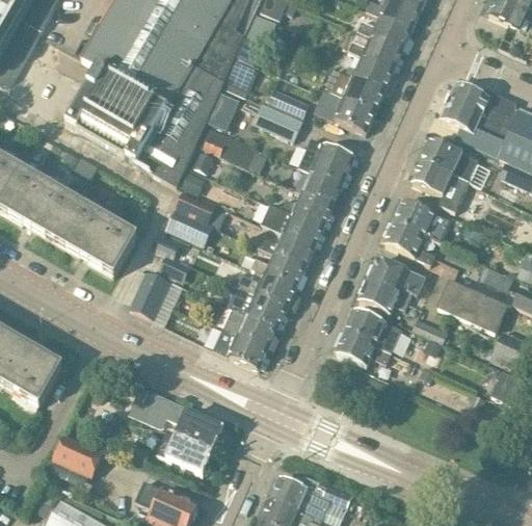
[(0,0),(0,85),(6,89),(26,55),(58,0),(0,0)]
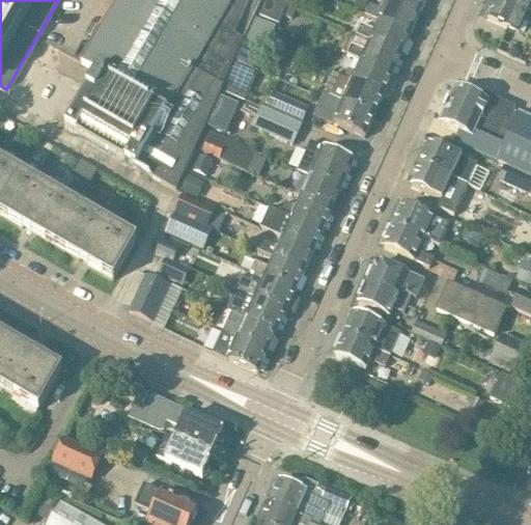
[(115,0),(107,15),(81,59),(96,68),(167,109),(135,163),(175,187),(202,130),(223,83),(228,70),(233,58),(259,0),(115,0)]
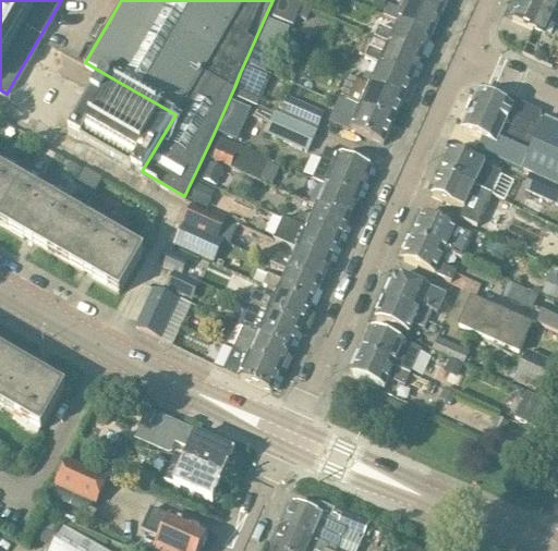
[(277,0),(271,14),(291,23),(295,12),(305,15),(310,5),(300,2),(294,0),(277,0)]
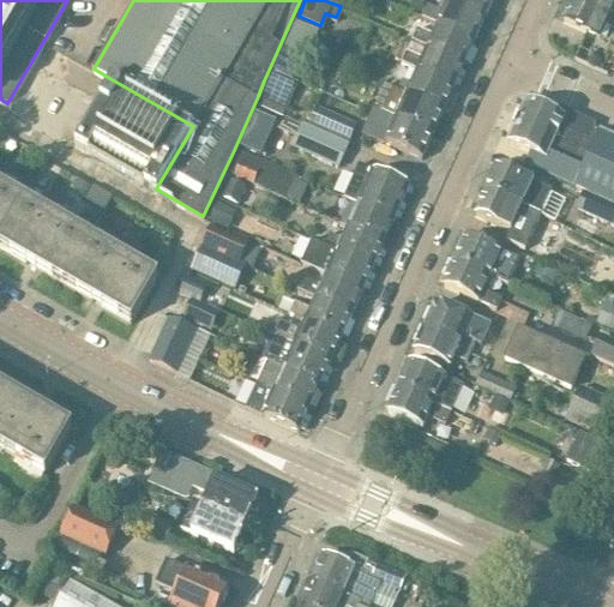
[(425,2),(420,12),(428,16),(438,19),(438,20),(474,36),(485,12),(457,0),(446,0),(441,10),(433,6),(425,2)]
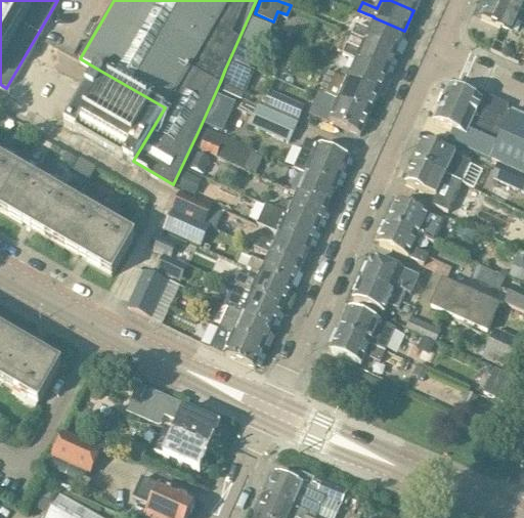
[(390,0),(413,10),(418,0),(390,0)]
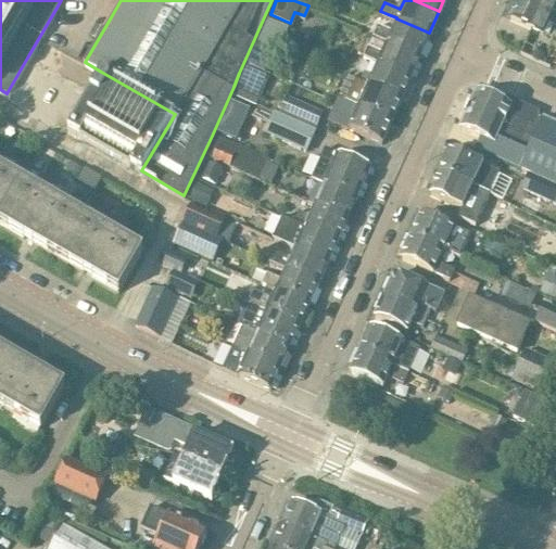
[(555,10),(552,9),(552,8),(535,0),(516,0),(509,15),(542,29),(547,18),(555,22),(555,10)]
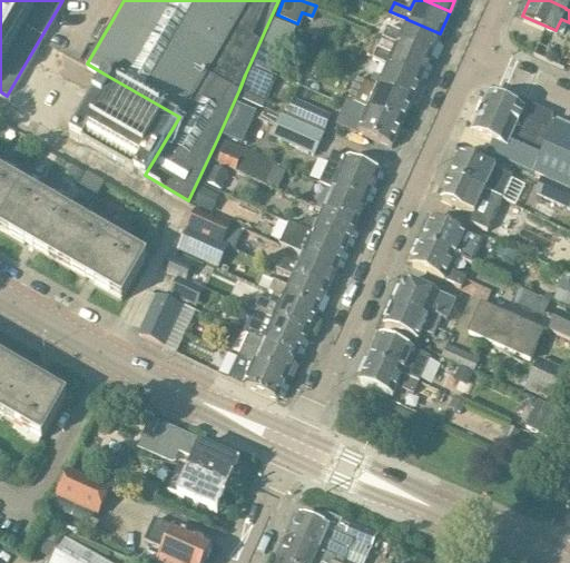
[(286,46),(295,27),(274,18),(263,41),(276,48),(286,46)]
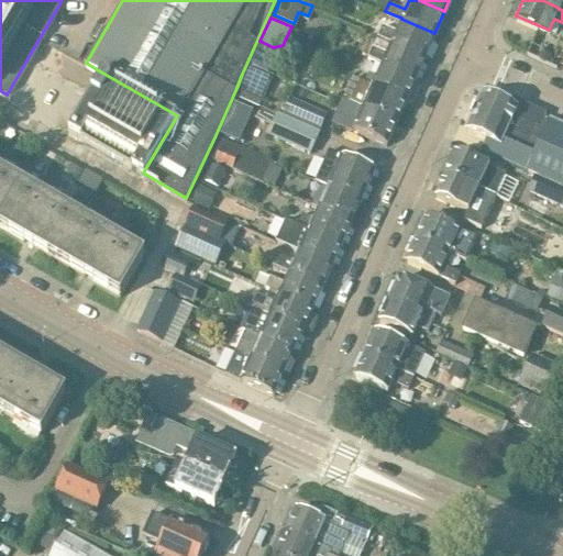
[(381,23),(376,33),(384,36),(392,40),(424,55),(434,33),(401,19),(396,30),(388,26),(381,23)]
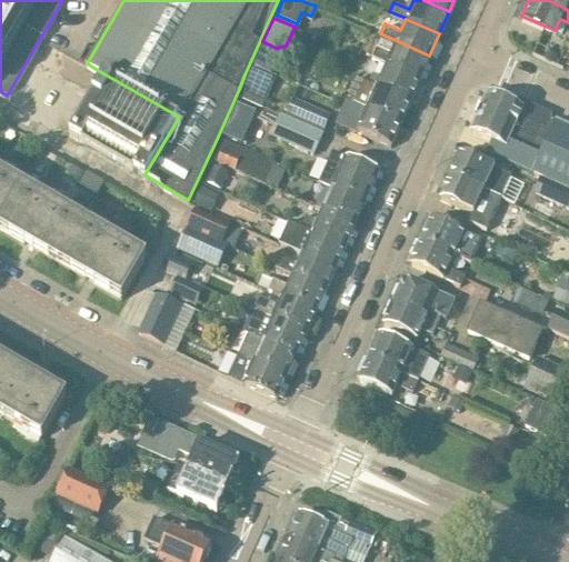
[(375,46),(370,54),(378,58),(387,61),(386,62),(420,77),(429,56),(396,40),(390,52),(382,49),(375,46)]
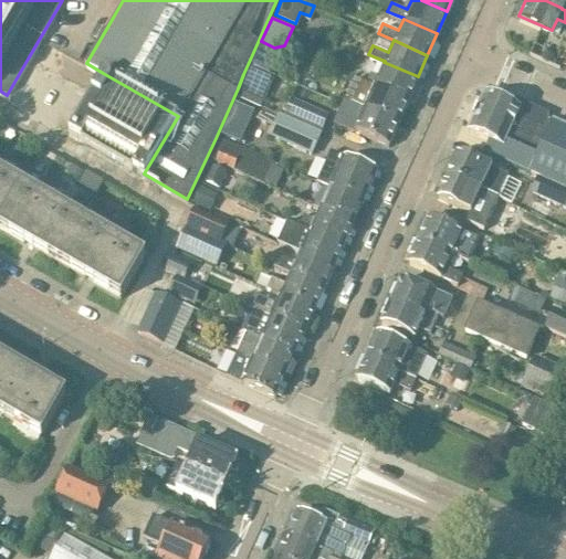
[(260,43),(252,62),(270,70),(278,51),(260,43)]
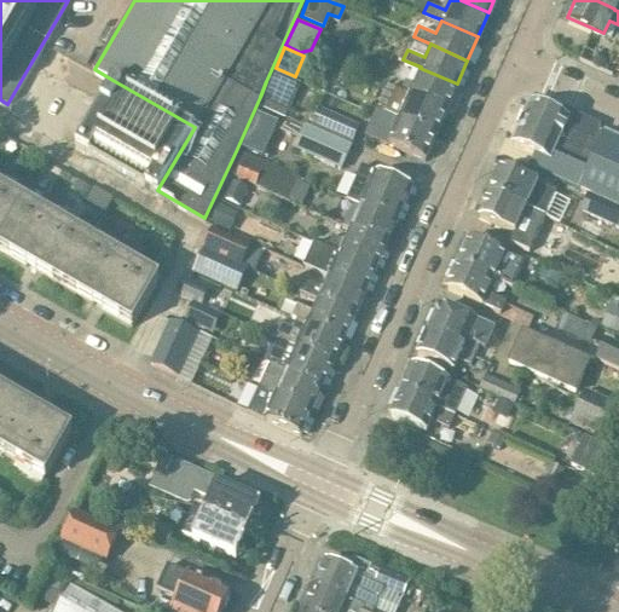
[(446,108),(457,84),(420,68),(415,81),(405,76),(400,87),(410,91),(446,108)]
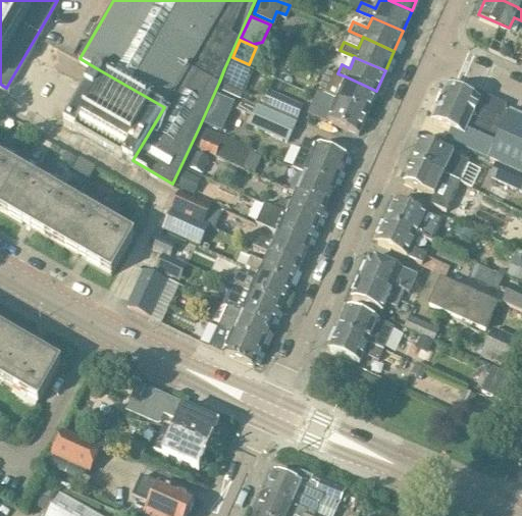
[(84,87),(64,120),(133,160),(164,107),(95,67),(84,87)]
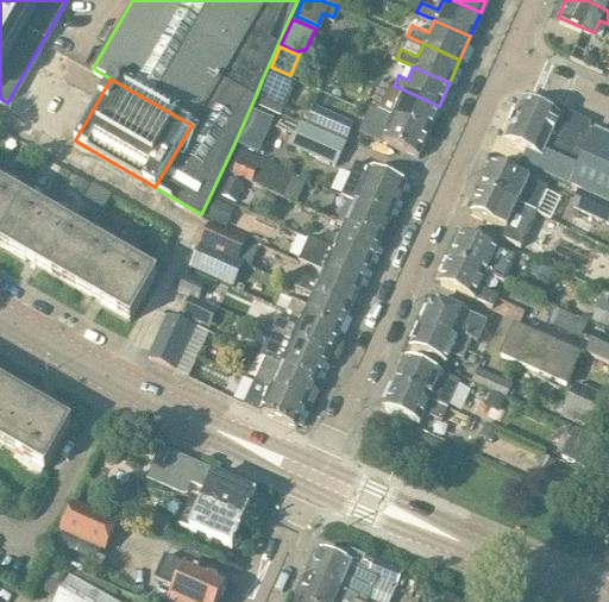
[(262,80),(256,95),(283,107),(290,92),(262,80)]
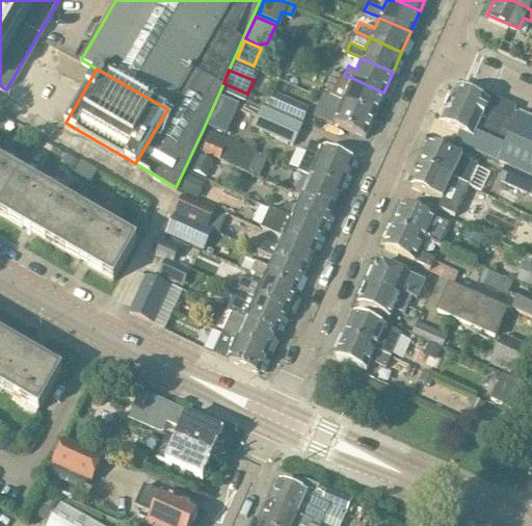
[(383,93),(352,78),(344,75),(333,70),(323,89),(329,93),(374,112),(383,93)]
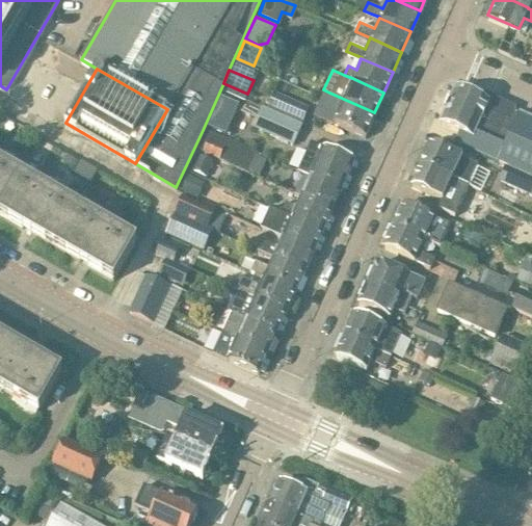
[(495,139),(505,117),(504,117),(506,114),(509,116),(513,108),(515,103),(460,78),(456,86),(449,102),(449,101),(445,109),(446,109),(441,121),(460,129),(455,139),(498,158),(504,143),(495,139)]
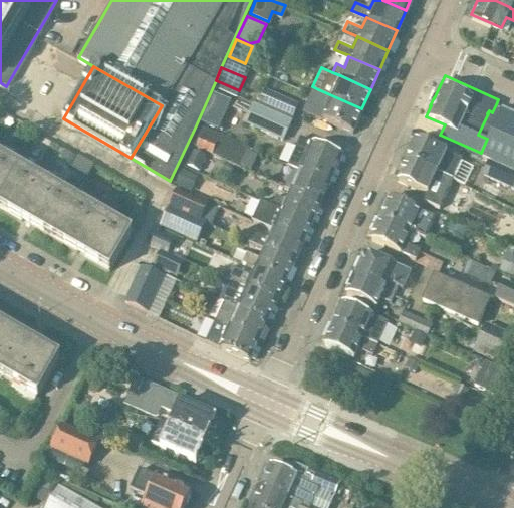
[(264,86),(257,102),(290,116),(297,100),(264,86)]
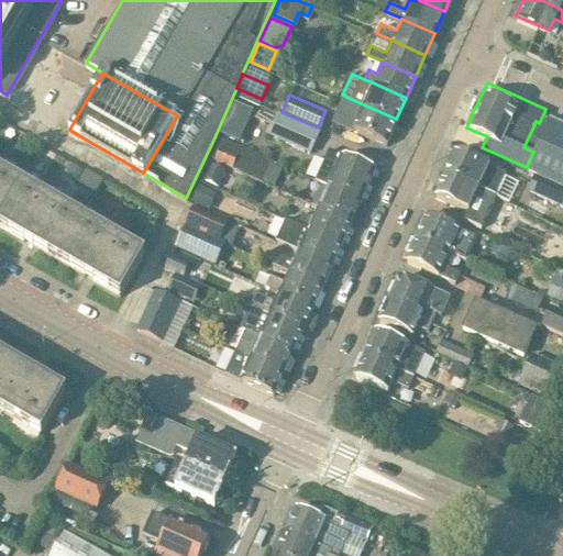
[(387,141),(396,119),(349,98),(342,111),(357,118),(354,128),(387,142),(387,141)]
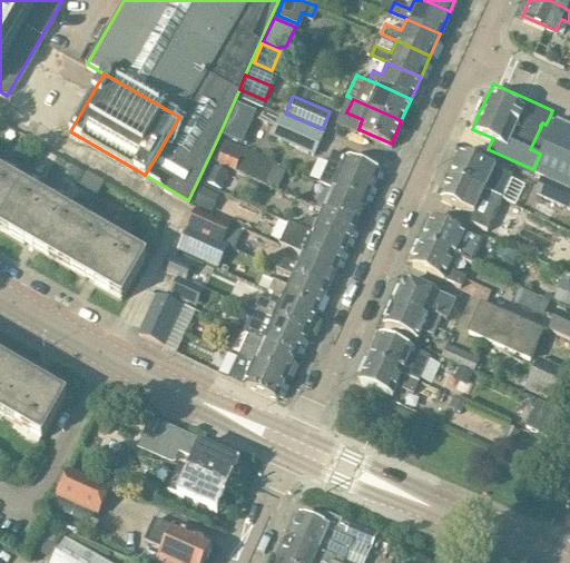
[(237,100),(223,132),(242,141),(255,109),(237,100)]
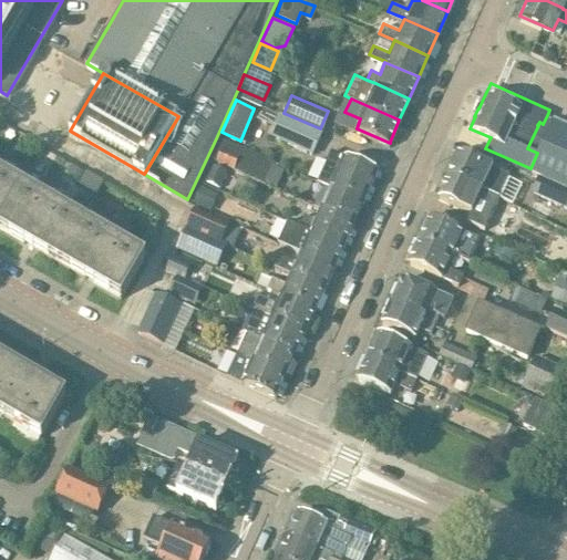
[(264,110),(260,118),(274,124),(269,134),(311,153),(321,130),(279,112),(278,115),(264,110)]
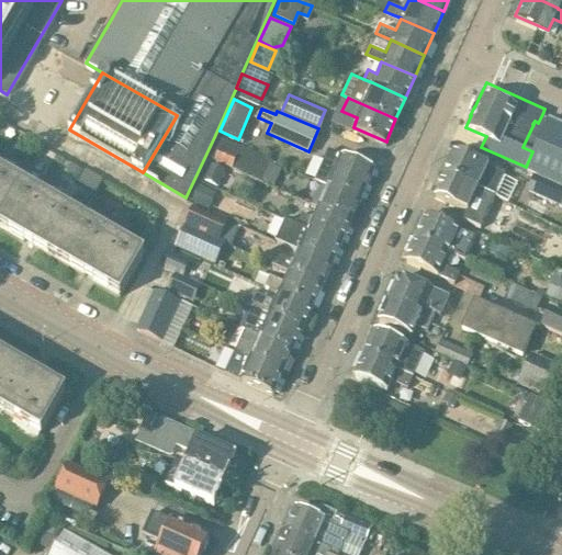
[(561,182),(561,181),(561,122),(542,114),(538,123),(535,121),(532,124),(534,124),(523,147),(532,151),(526,167),(535,170),(561,182)]
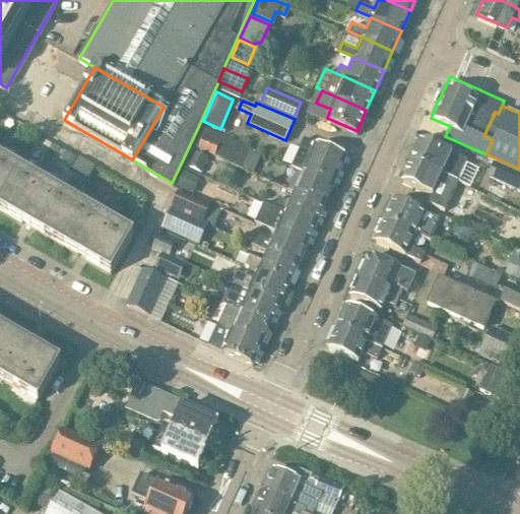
[(251,146),(201,124),(193,142),(213,151),(217,143),(247,156),(251,146)]
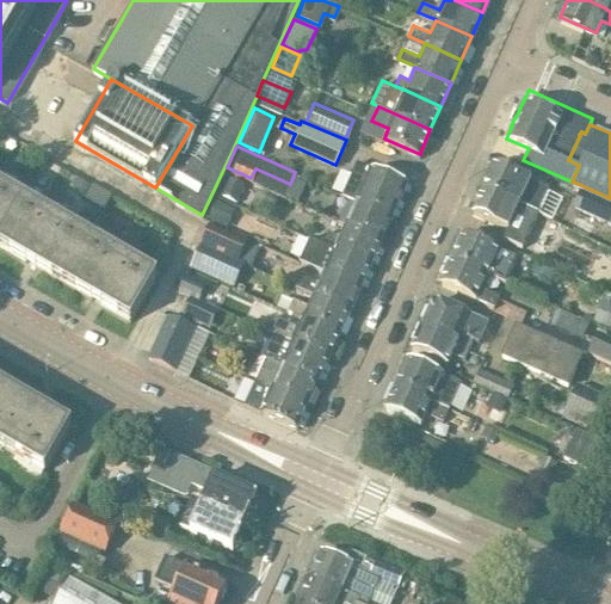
[(393,215),(408,180),(372,165),(358,159),(344,192),(357,198),(393,215)]
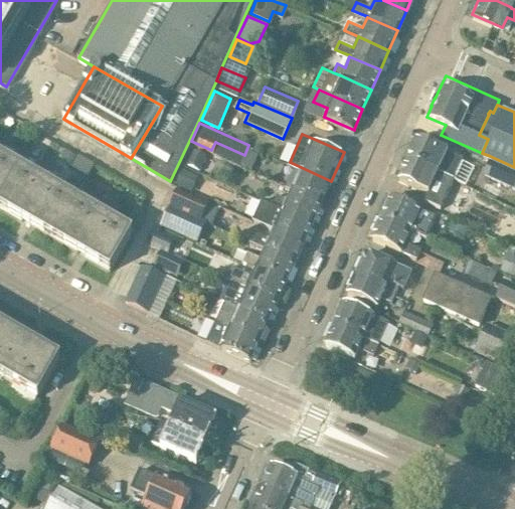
[(454,176),(463,156),(417,135),(408,156),(438,169),(454,176)]
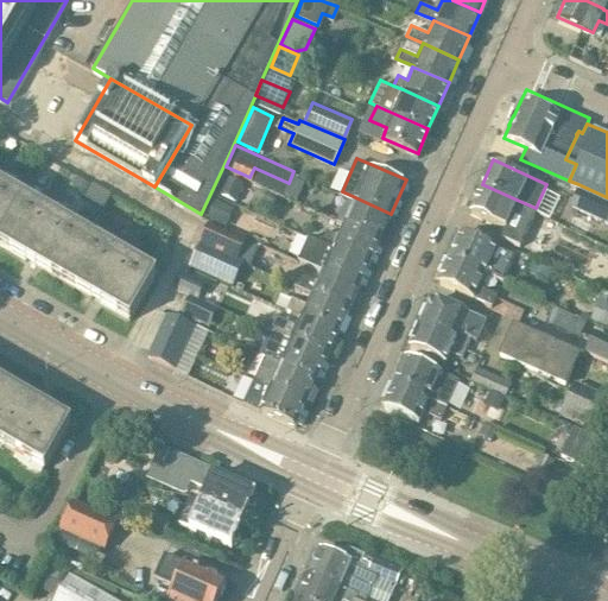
[(74,172),(69,181),(83,189),(88,181),(74,172)]
